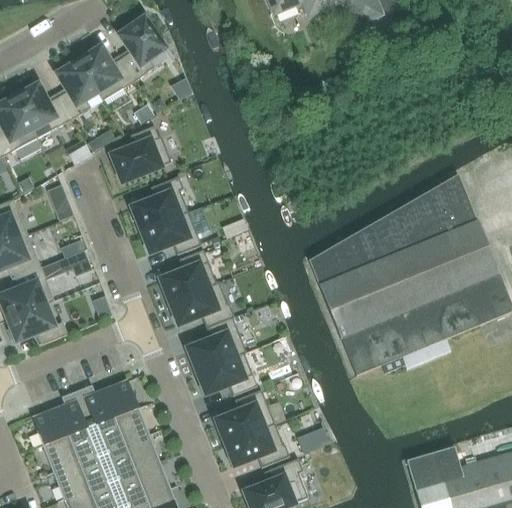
[(348,0),(358,22),(381,12),(376,0),(269,0),(274,13),(303,1),(309,15),(325,8),(323,4),(332,0),(348,0)]
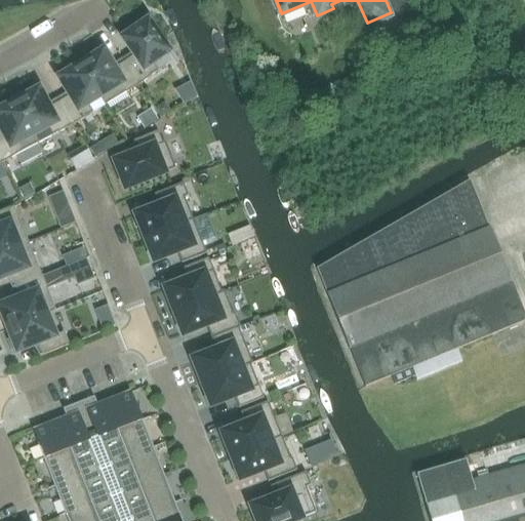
[(124,59),(138,81),(158,68),(152,59),(167,48),(147,17),(146,18),(139,24),(138,22),(121,33),(134,52),(124,59)]
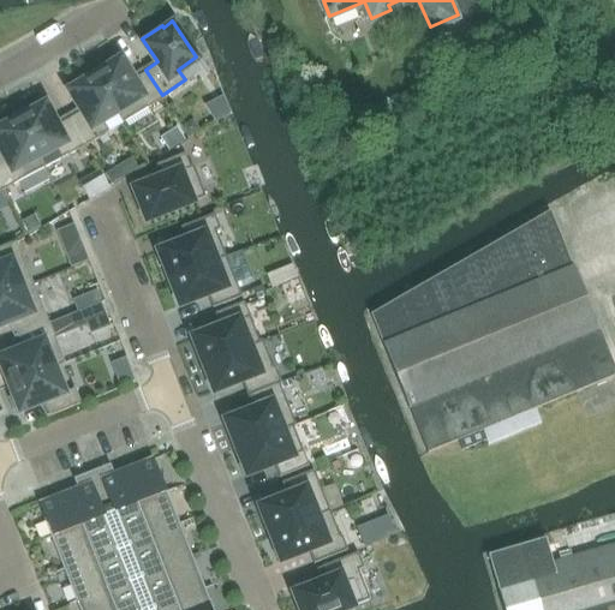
[(94,71),(115,109),(123,120),(162,95),(145,70),(132,77),(119,54),(102,64),(103,67),(95,72),(95,71),(94,71)]
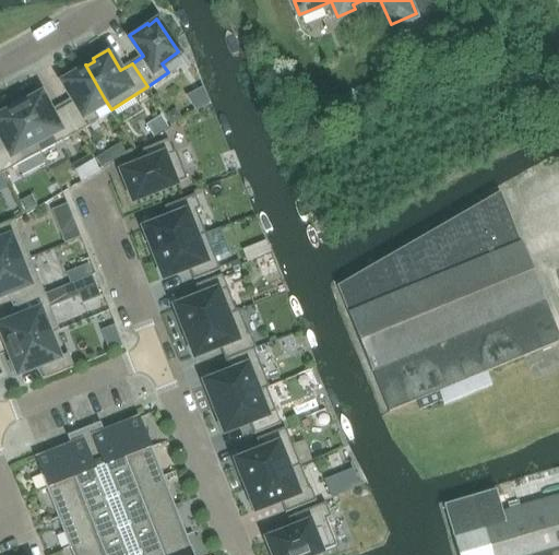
[(93,107),(105,99),(85,65),(85,66),(78,71),(76,68),(61,78),(74,98),(62,105),(76,130),(98,117),(93,107)]
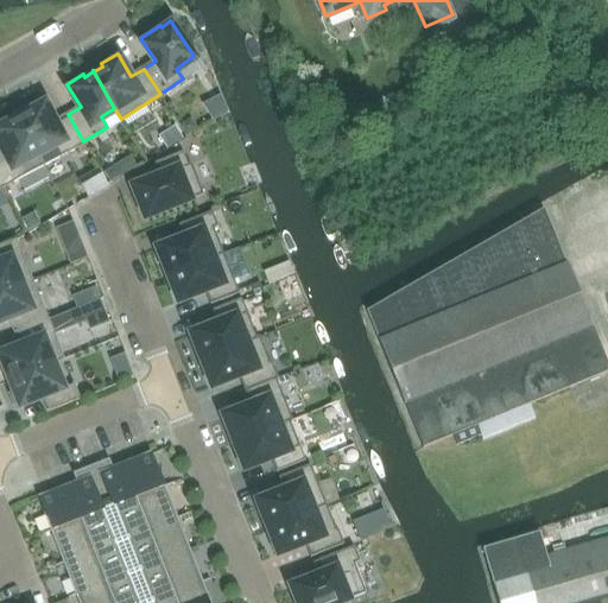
[(18,113),(18,114),(39,151),(44,162),(58,154),(83,141),(68,114),(67,115),(55,121),(43,99),(26,107),(27,109),(19,114),(18,113)]
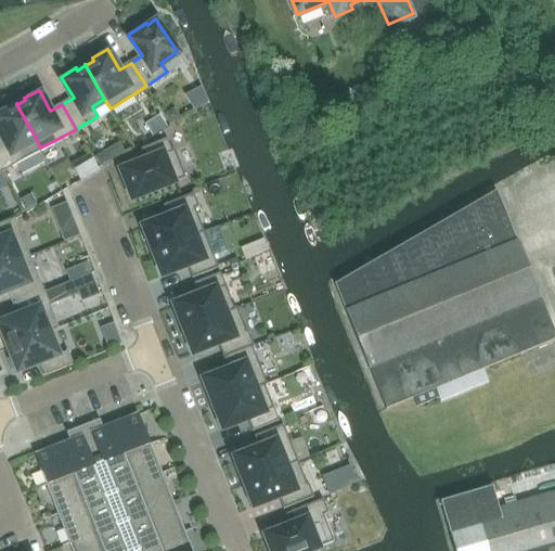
[(40,148),(36,138),(16,104),(15,104),(16,105),(9,109),(8,106),(0,110),(0,130),(3,136),(0,137),(0,161),(3,168),(40,148)]
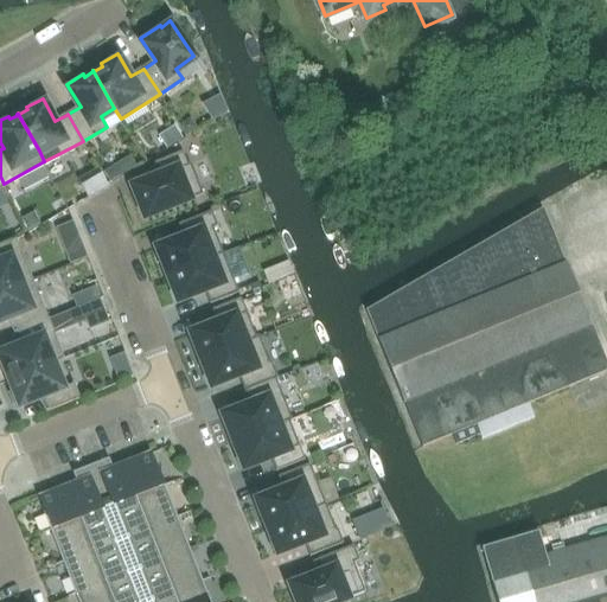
[(159,173),(132,184),(145,215),(203,191),(190,160),(187,161),(183,148),(153,159),(159,173)]
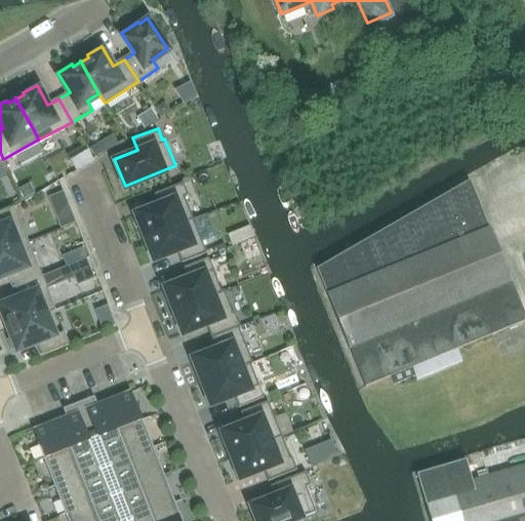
[(316,266),(327,292),(349,346),(364,384),(391,373),(394,382),(414,372),(411,364),(524,318),(524,314),(511,280),(512,280),(489,225),(488,226),(469,177),(316,266)]
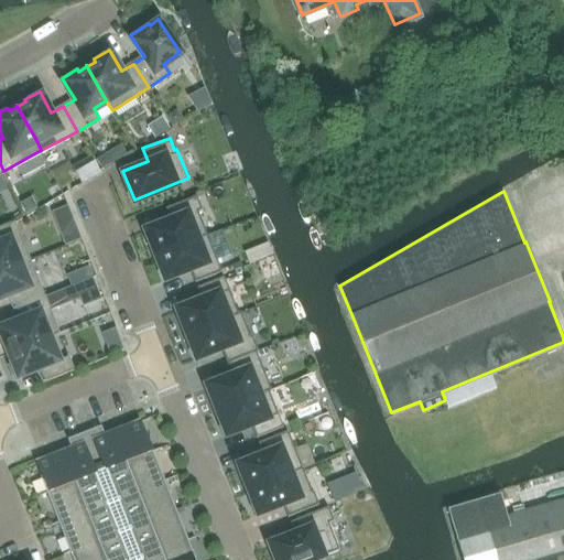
[(171,218),(145,228),(154,251),(154,252),(207,232),(197,208),(202,207),(196,194),(165,206),(171,218)]
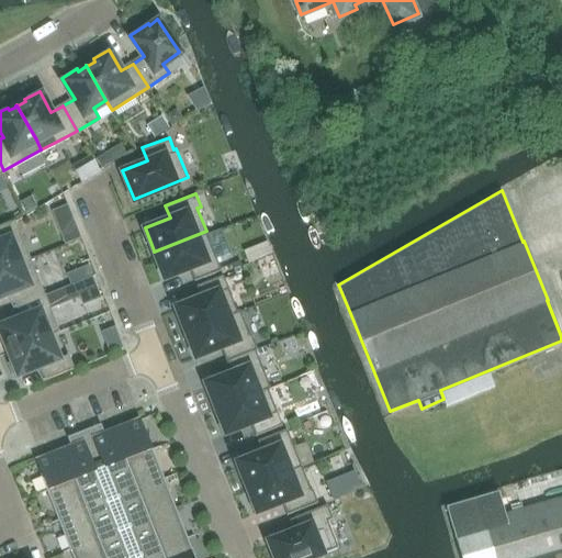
[(58,221),(72,215),(67,202),(54,208),(58,221)]
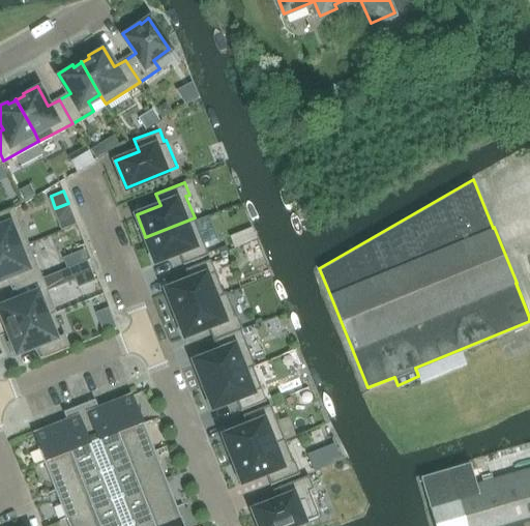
[(0,252),(28,241),(13,206),(0,211),(0,252)]
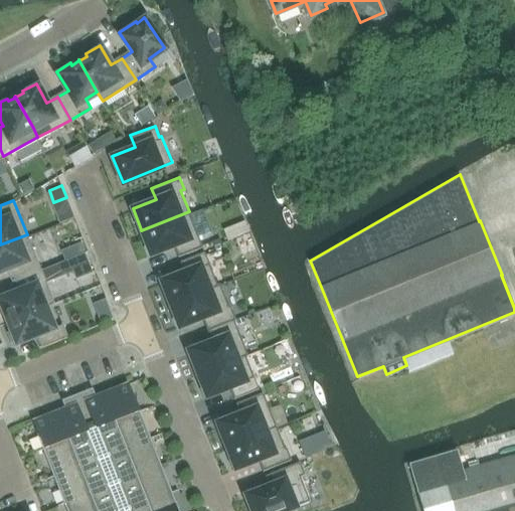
[(57,211),(60,221),(77,217),(74,206),(57,211)]
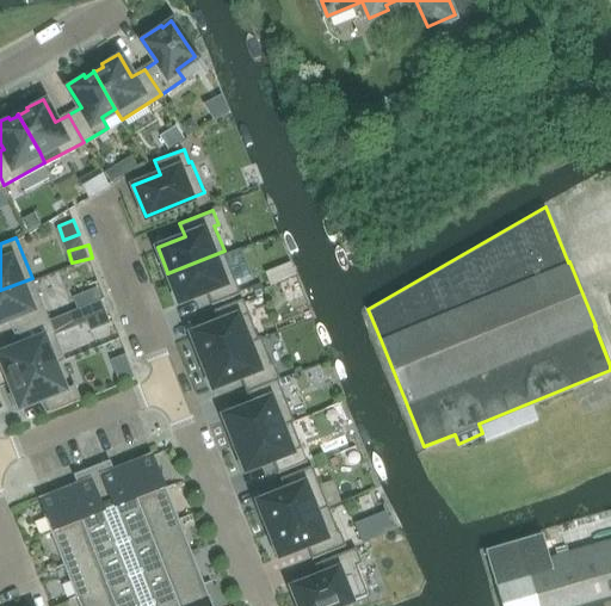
[(224,251),(167,273),(168,274),(179,300),(205,289),(211,303),(240,291),(224,251)]
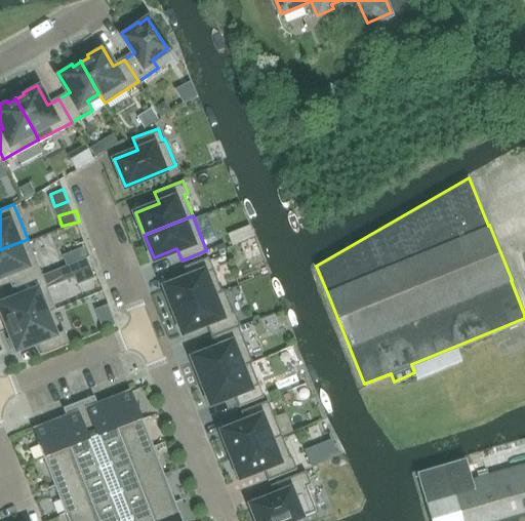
[(51,223),(33,229),(43,257),(62,251),(51,223)]
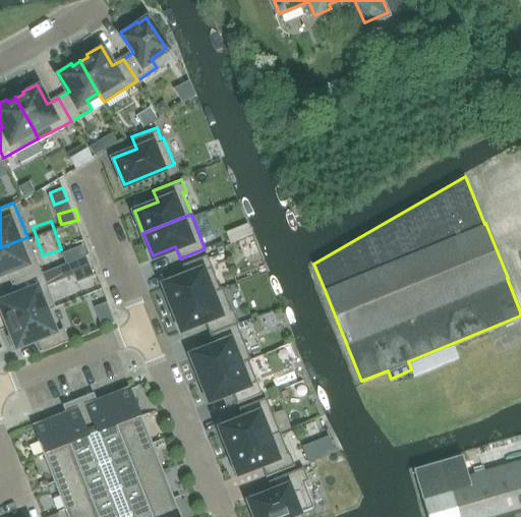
[(12,282),(41,271),(27,237),(0,247),(0,274),(10,270),(14,281),(12,282)]
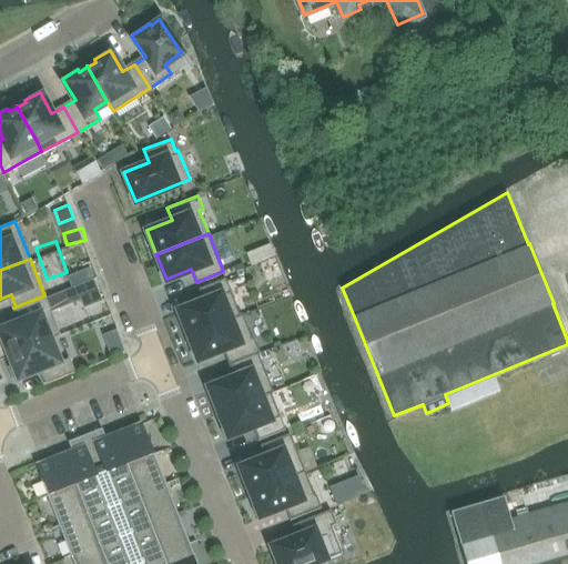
[(72,284),(92,277),(93,277),(90,267),(69,274),(72,284)]
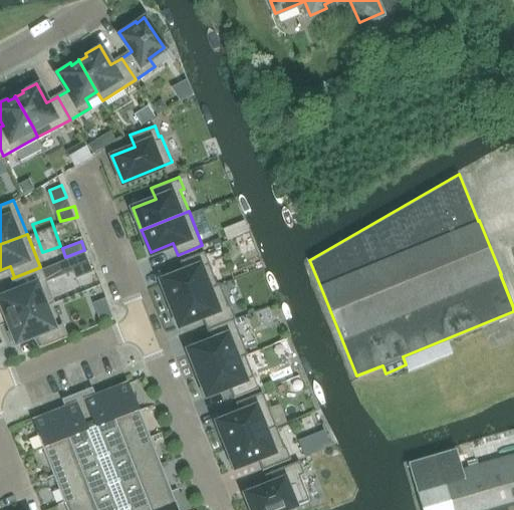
[(65,257),(40,267),(45,279),(73,268),(75,275),(90,269),(83,250),(65,257)]
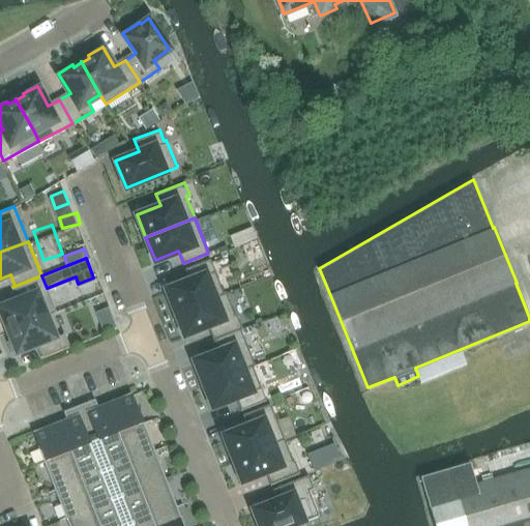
[(185,281),(167,288),(175,310),(174,311),(175,312),(224,292),(224,291),(210,258),(184,267),(189,280),(185,281)]
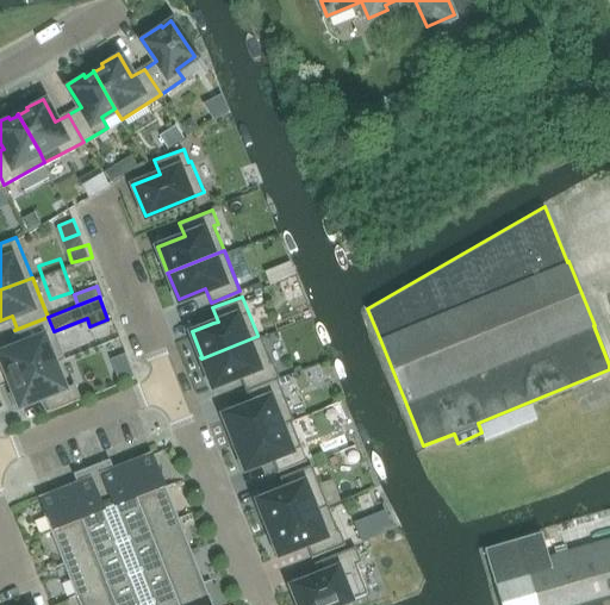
[(54,331),(48,317),(14,330),(16,331),(18,330),(23,343),(0,351),(0,368),(0,369),(4,368),(8,379),(54,362),(64,357),(54,331)]
